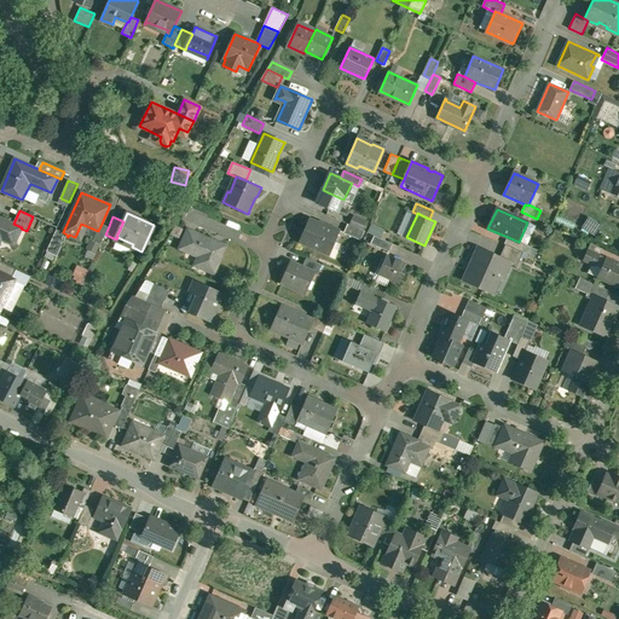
[(0,218),(0,241),(4,233),(16,239),(21,229),(22,227),(13,224),(0,218)]
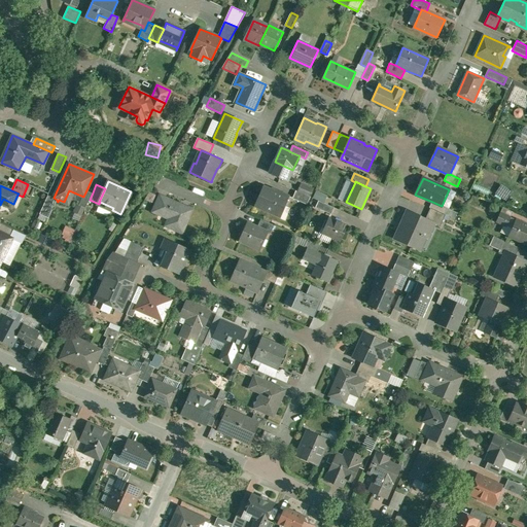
[(279,194),(264,187),(255,205),(275,214),(279,206),(284,209),(289,197),(279,192),(279,194)]
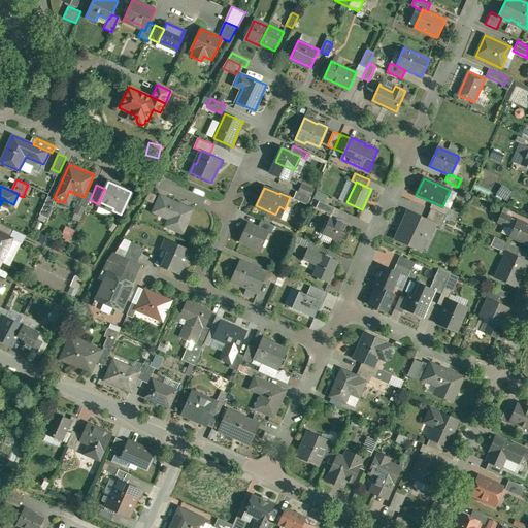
[(84,197),(79,205),(86,208),(90,200),(93,193),(87,191),(84,197)]
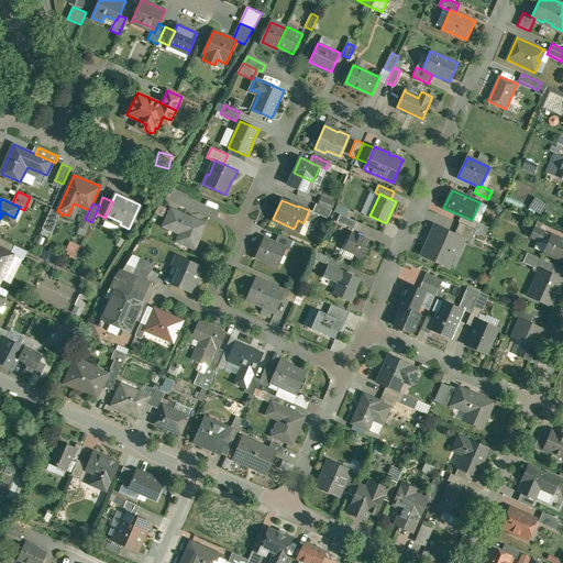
[(332,210),(317,203),(313,212),(329,219),(332,210)]
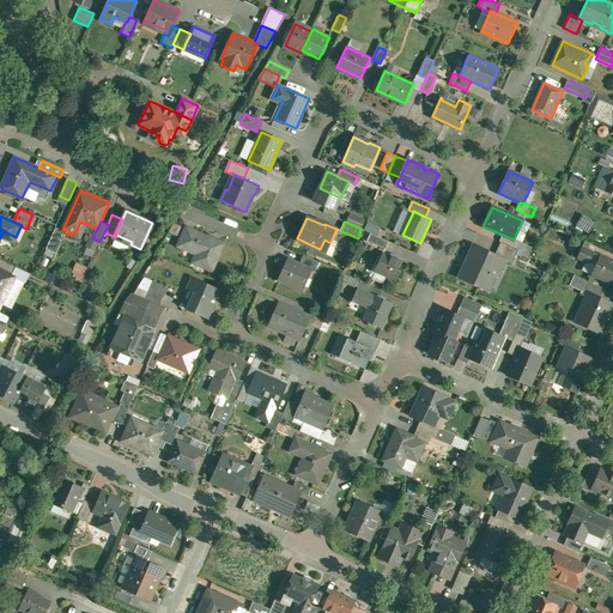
[(56,228),(47,249),(56,254),(66,234),(66,232),(62,230),(56,228)]
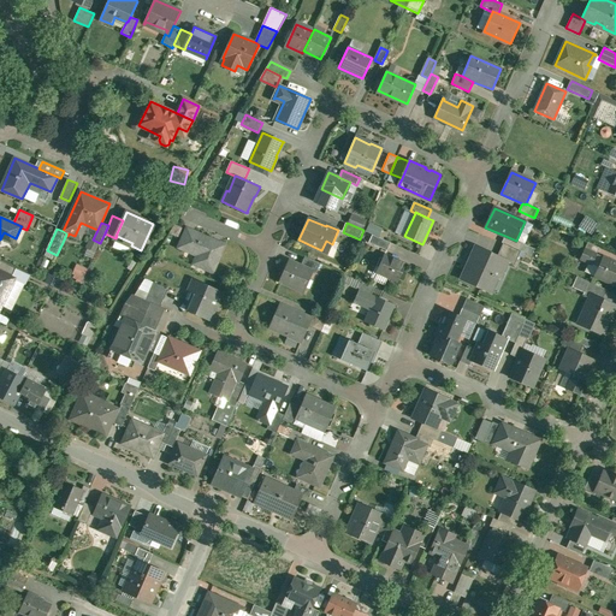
[(194,232),(188,230),(179,247),(187,250),(194,232)]
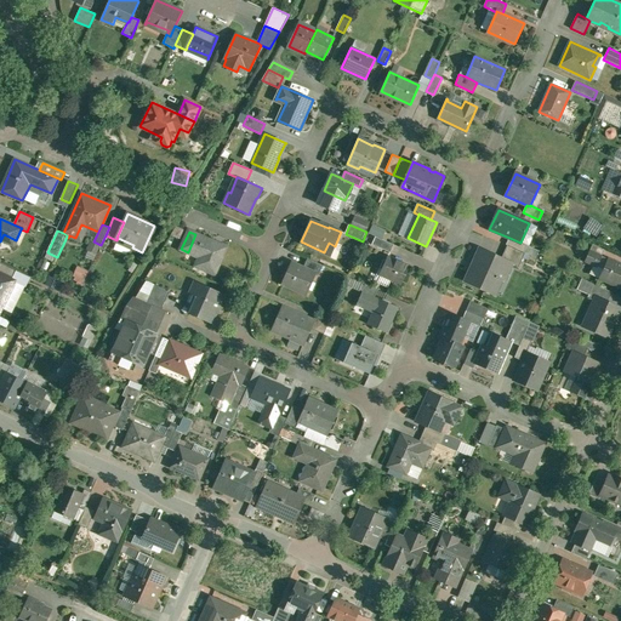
[(228,248),(197,233),(195,234),(188,252),(203,258),(199,267),(216,274),(228,248)]
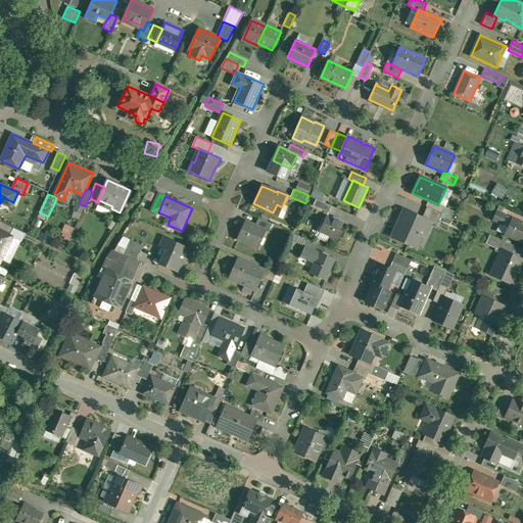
[(331,205),(316,199),(313,205),(328,212),(331,205)]
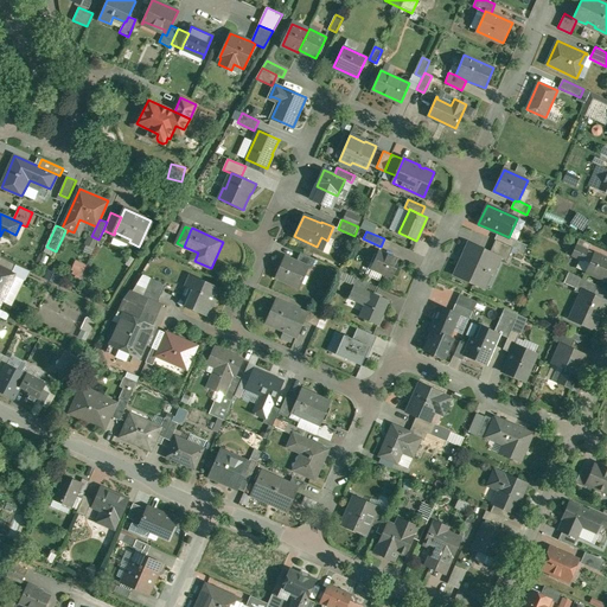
[(509,237),(498,232),(494,240),(497,240),(512,247),(515,240),(509,237)]
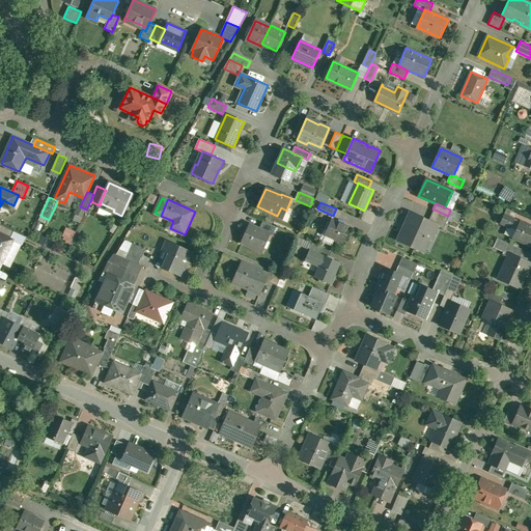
[(518,214),(507,208),(505,215),(514,219),(518,214)]
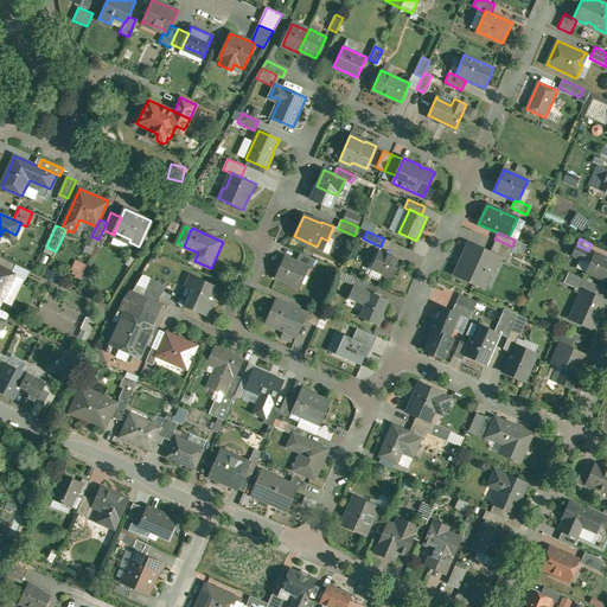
[(512,247),(497,240),(491,254),(502,259),(508,261),(513,248),(512,247)]
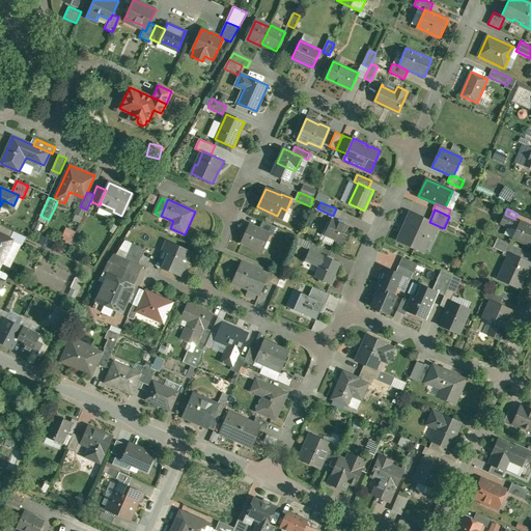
[(429,222),(412,214),(399,241),(419,249),(424,238),(432,242),(439,226),(429,222)]
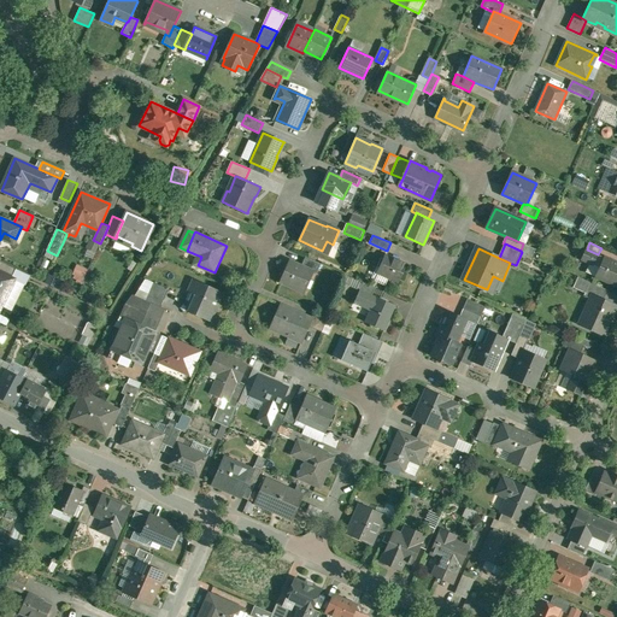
[(598,254),(587,250),(582,259),(593,265),(593,264),(597,265),(600,256),(598,254)]
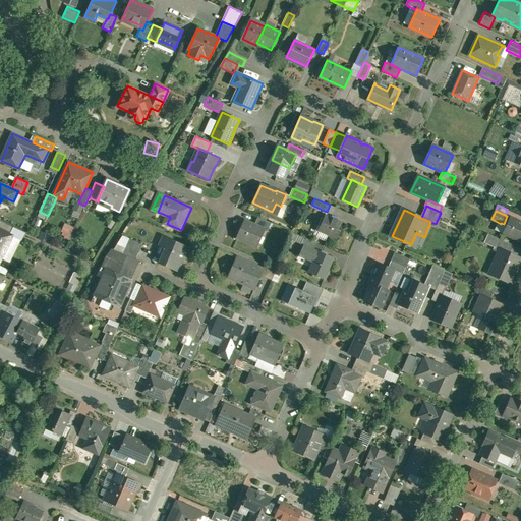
[(343,223),(325,216),(319,230),(337,237),(343,223)]
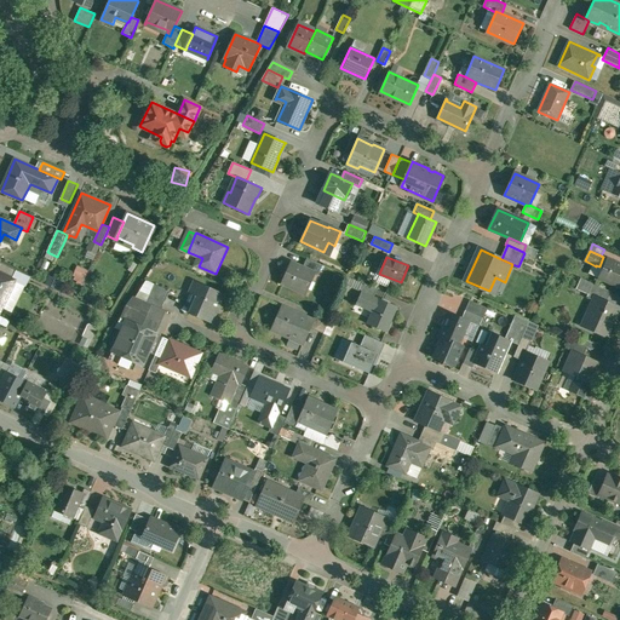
[(619,264),(603,257),(600,267),(603,269),(598,279),(619,287),(619,264)]
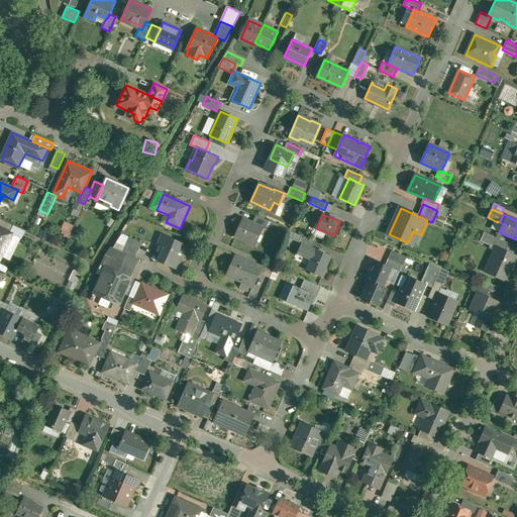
[(270,220),(256,215),(253,221),(264,226),(263,228),(266,229),(270,220)]
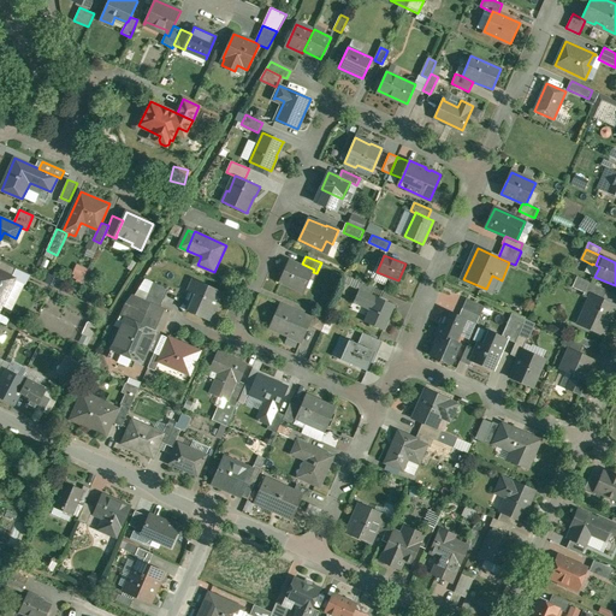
[(302,264),(290,259),(280,280),(304,291),(313,272),(314,270),(302,264)]
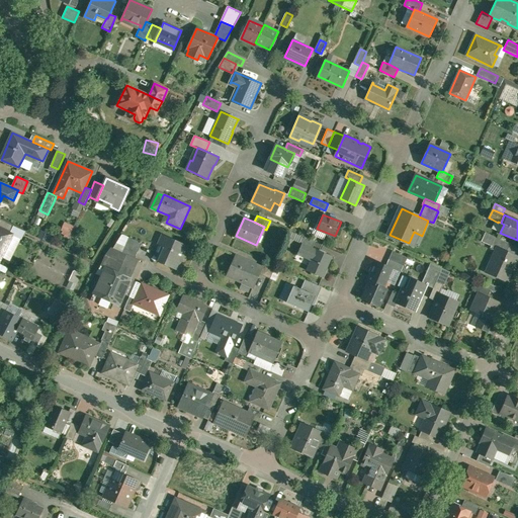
[(13,226),(0,220),(0,227),(11,233),(13,226)]
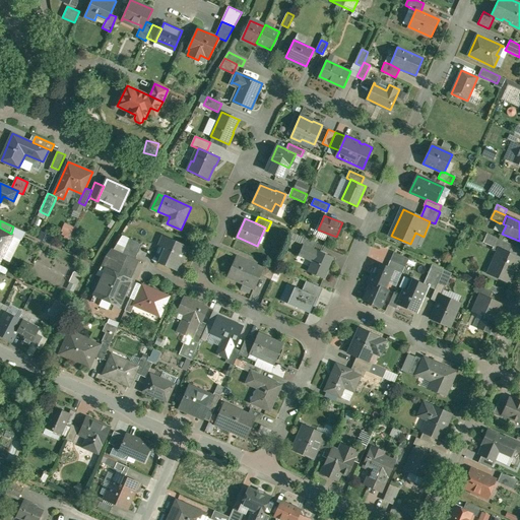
[(74,226),(64,222),(60,232),(70,236),(74,226)]
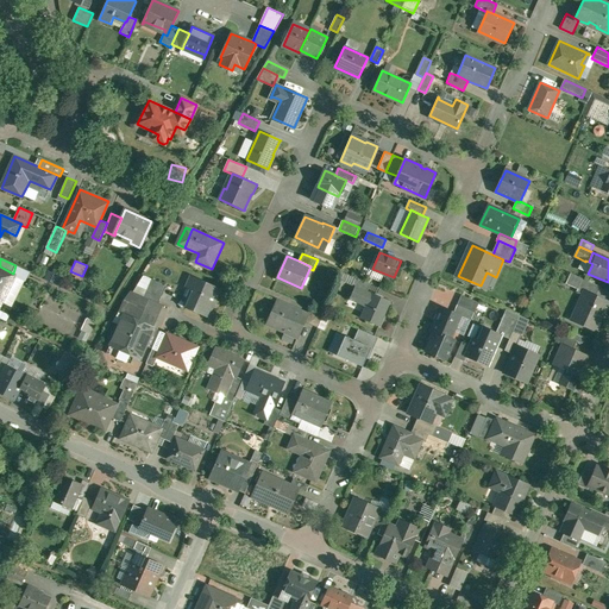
[(13,274),(0,267),(0,307),(16,276),(25,281),(30,272),(16,265),(13,274)]
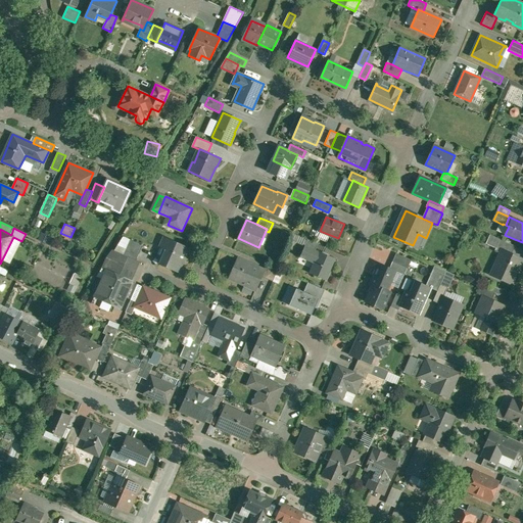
[(494,248),(498,239),(487,234),(483,244),(494,248)]
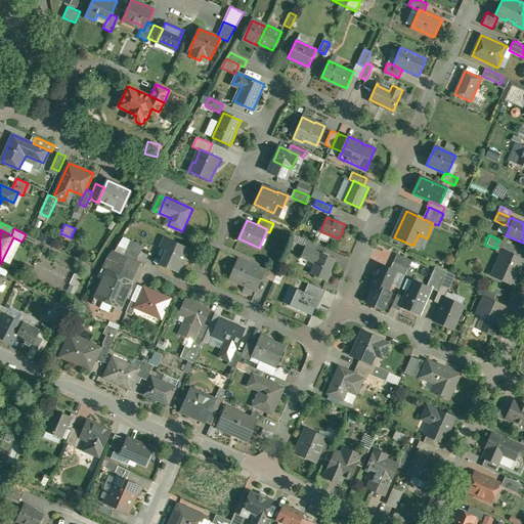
[(189,249),(165,238),(161,247),(166,250),(160,264),(179,272),(189,249)]
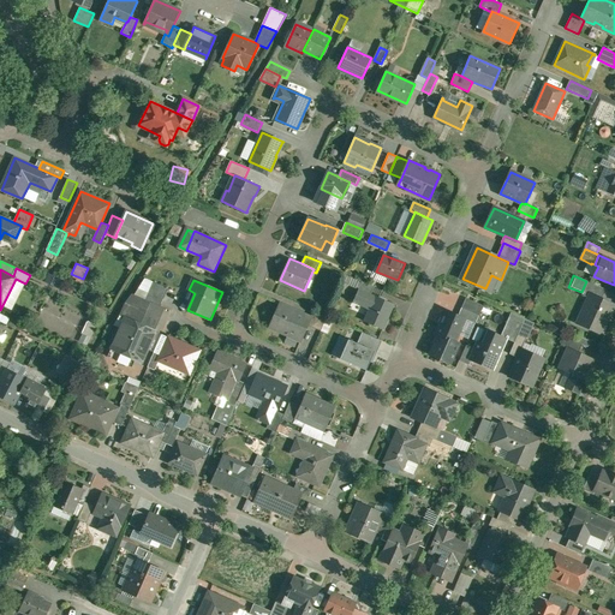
[(375,286),(359,280),(356,288),(359,290),(359,288),(371,294),(375,286)]
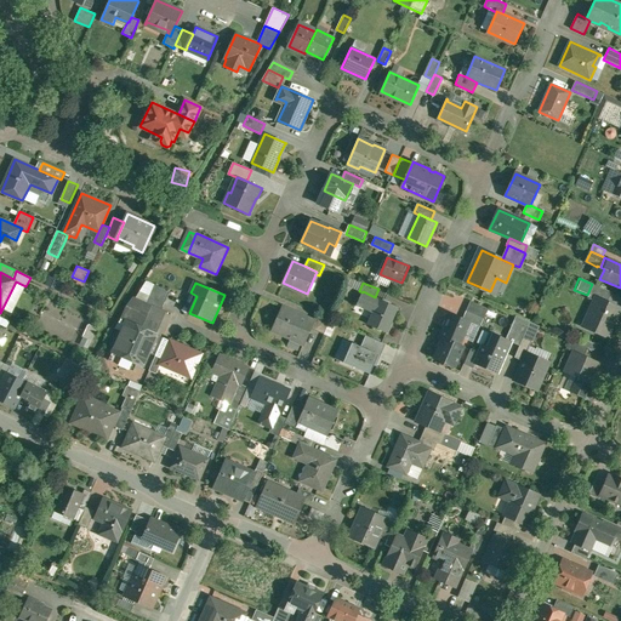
[(170,291),(154,284),(147,302),(154,306),(161,309),(170,291)]
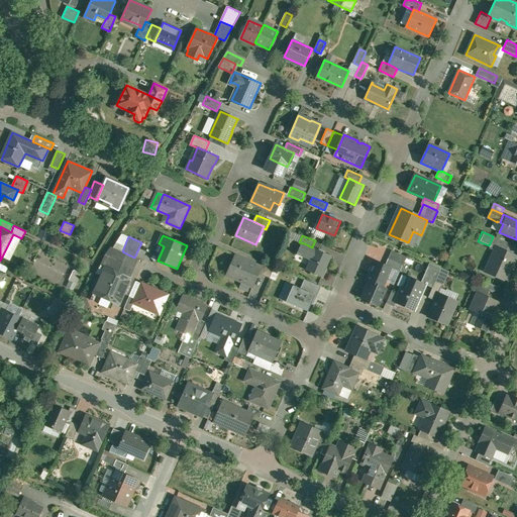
[(509,243),(495,237),(490,247),(495,250),(497,246),(506,251),(509,243)]
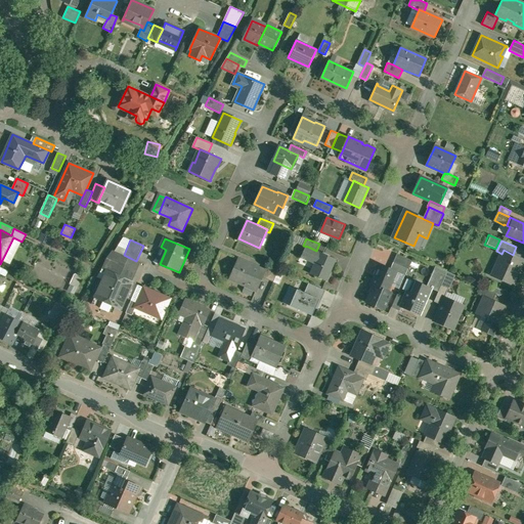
[(316,251),(306,246),(306,247),(301,258),(305,260),(305,258),(315,262),(310,273),(328,280),(337,259),(316,251)]
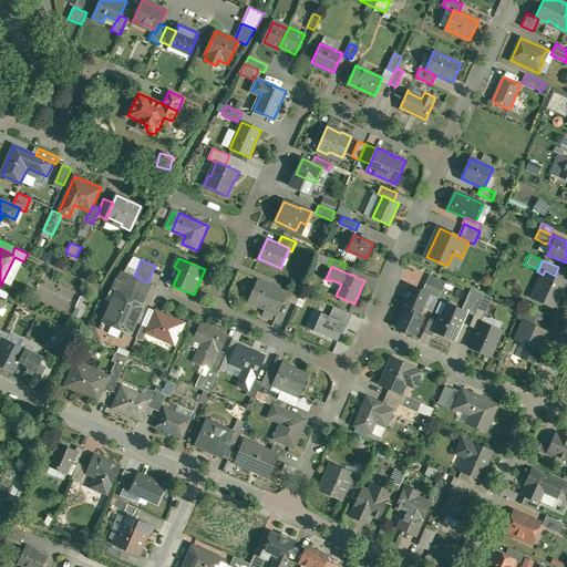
[(122,270),(115,279),(110,290),(115,292),(131,299),(135,288),(121,281),(124,271),(122,270)]
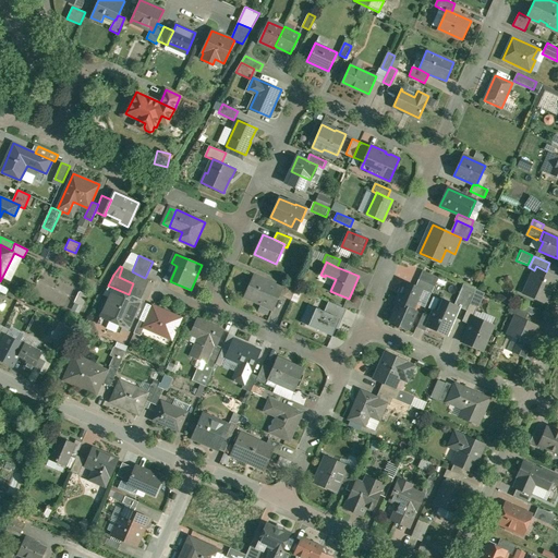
[(557,276),(546,271),(536,266),(534,270),(526,287),(533,289),(530,296),(547,304),(552,292),(550,292),(554,284),(555,286),(557,277),(557,276)]
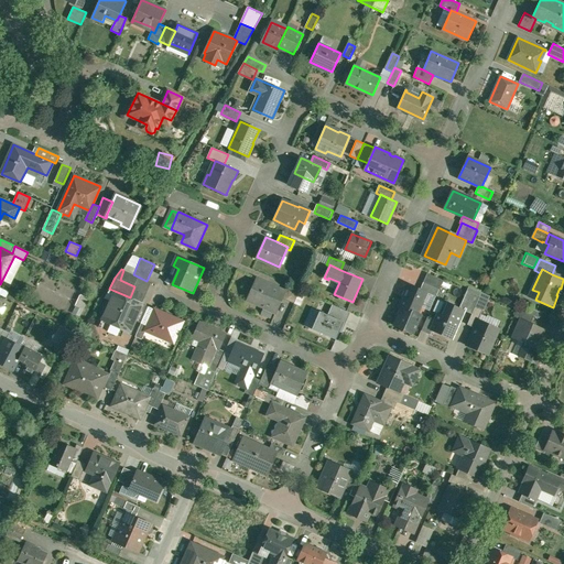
[(133,274),(123,270),(120,280),(134,286),(137,286),(140,278),(133,274)]
